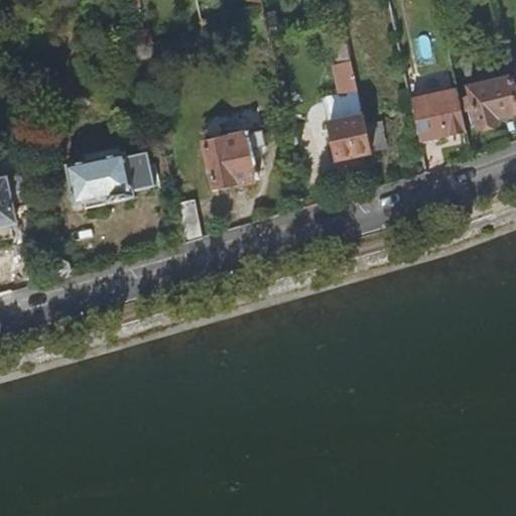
[(358,88),(352,58),(339,61),(346,91),(358,88)]
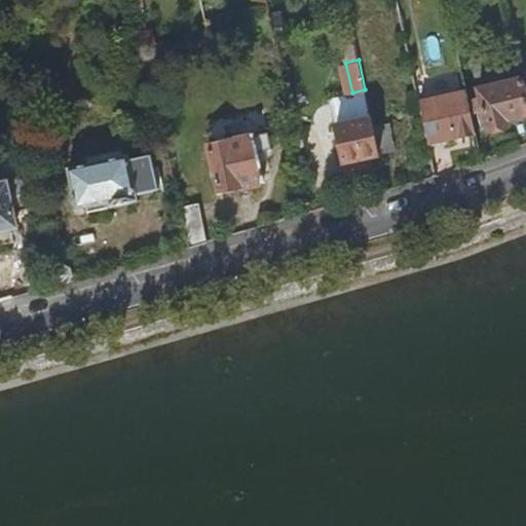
[(525,110),(519,82),(477,94),(485,125),(503,121),(505,128),(525,122),(525,110)]
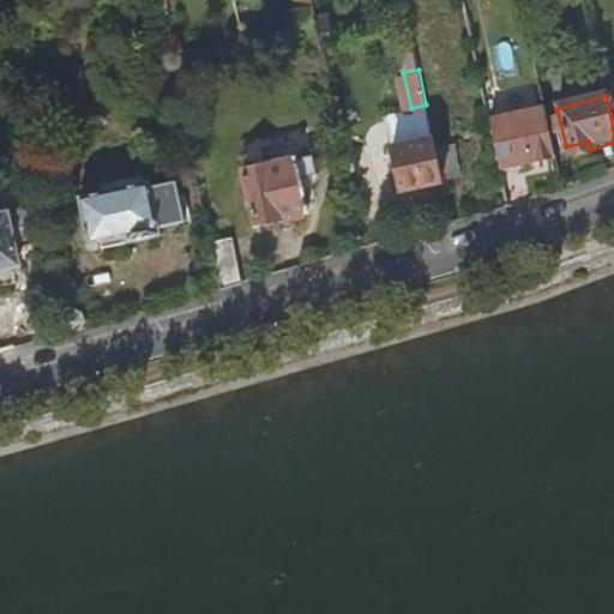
[(433,134),(426,104),(411,108),(384,114),(391,144),(433,134)]
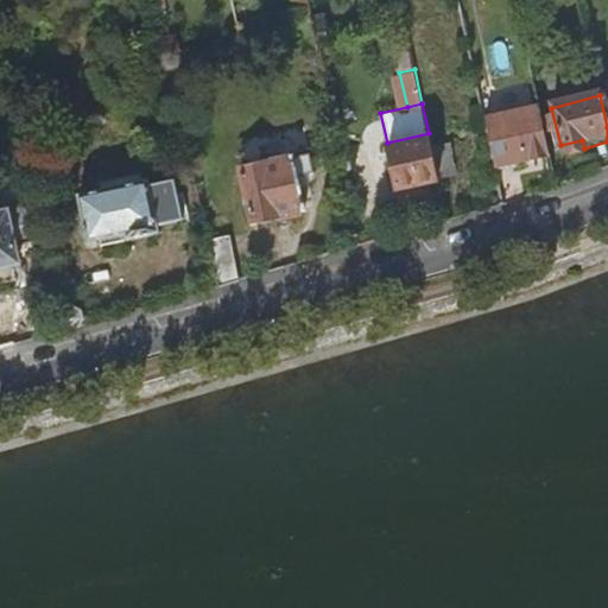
[(527,156),(549,151),(539,105),(496,113),(505,154),(526,150),(527,156)]
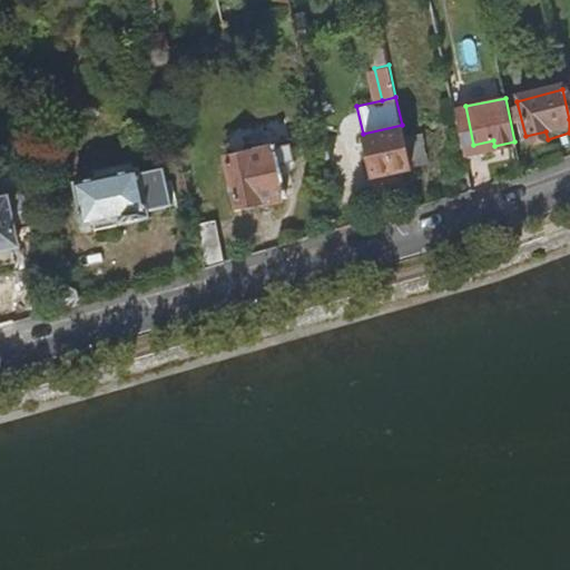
[(410,164),(402,125),(363,134),(372,173),(410,164)]
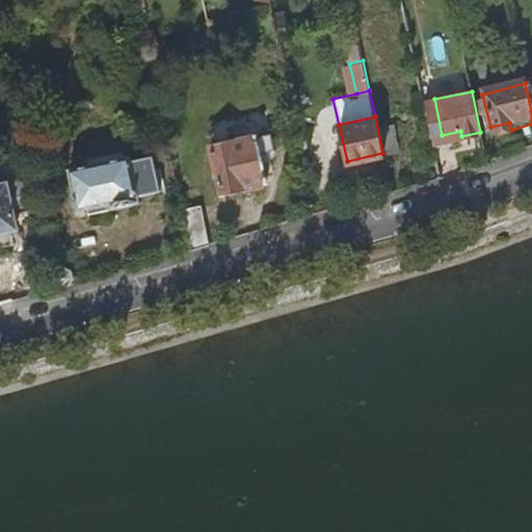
[(460,131),(442,135),(443,140),(461,136),(460,131)]
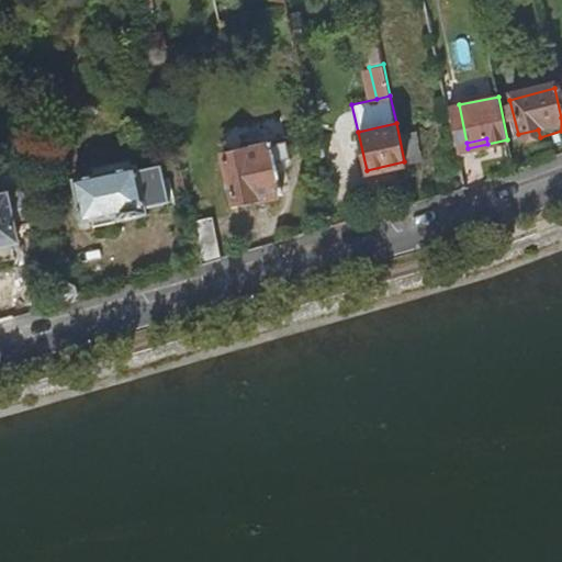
[(270,144),(221,156),(233,204),(281,193),(274,163),(289,159),(287,146),(284,142),(270,145),(270,144)]
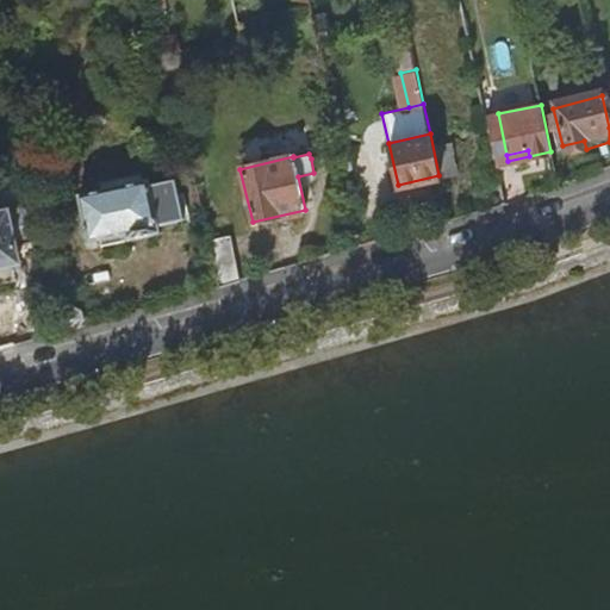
[(101,191),(79,195),(88,241),(126,234),(128,240),(159,232),(157,228),(184,222),(175,180),(148,185),(147,181),(142,182),(141,174),(100,184),(101,191)]
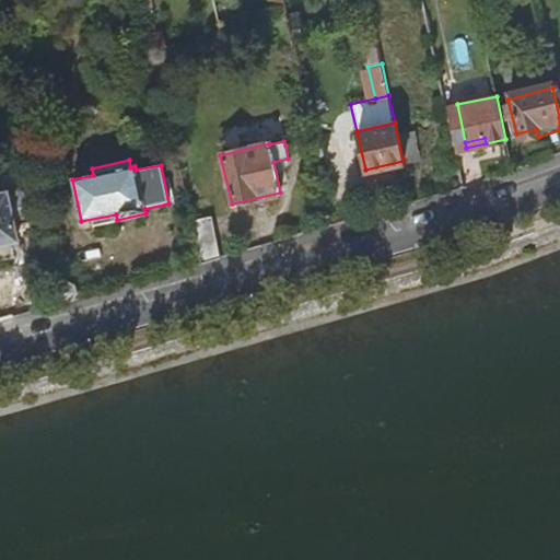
[(0,245),(18,241),(14,226),(34,222),(30,202),(34,201),(31,189),(8,195),(8,194),(1,196),(0,188),(0,245)]
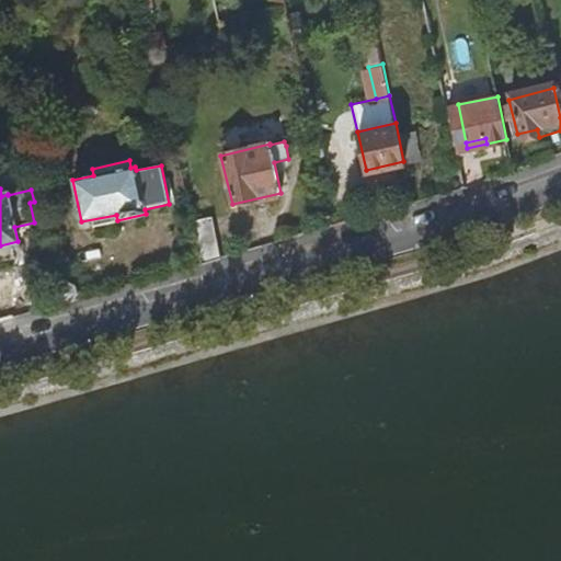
[(212,216),(192,220),(202,263),(220,258),(212,216)]
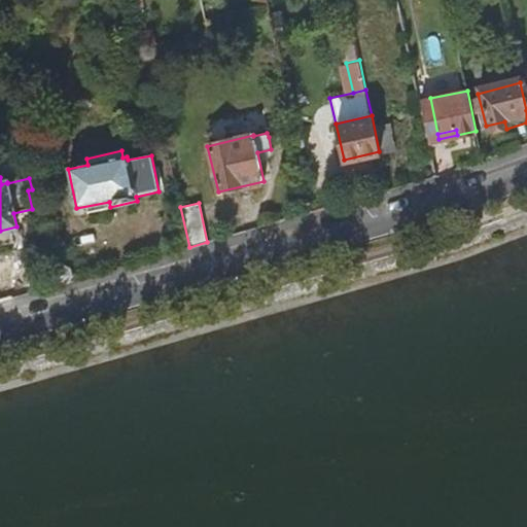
All buildings are outlined.
